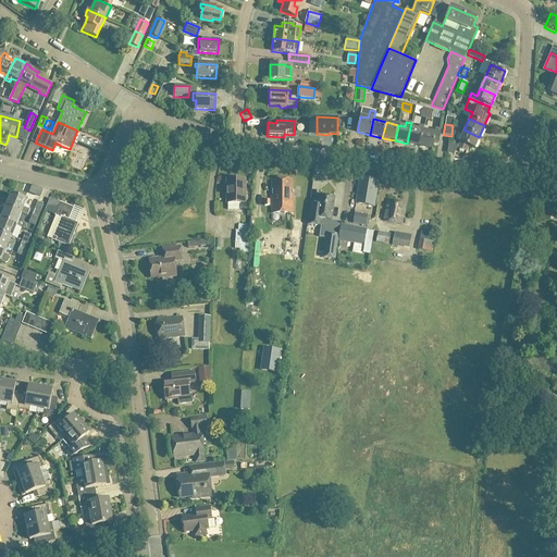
[(419,147),(423,131),(424,126),(419,125),(418,130),(410,127),(407,144),(419,147)]
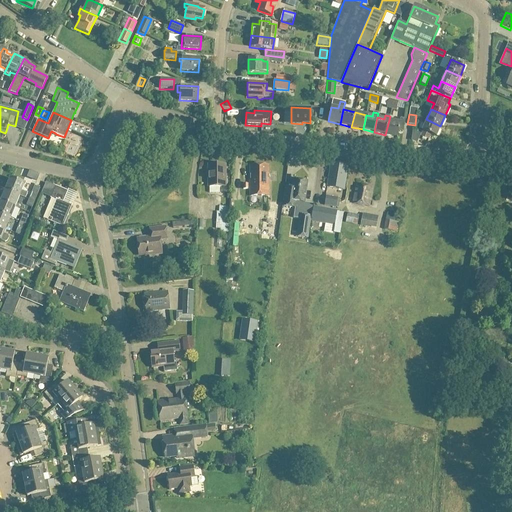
[(440,126),(426,119),(423,118),(421,123),(424,124),(422,130),(422,131),(420,136),(428,139),(430,134),(436,136),(440,126)]
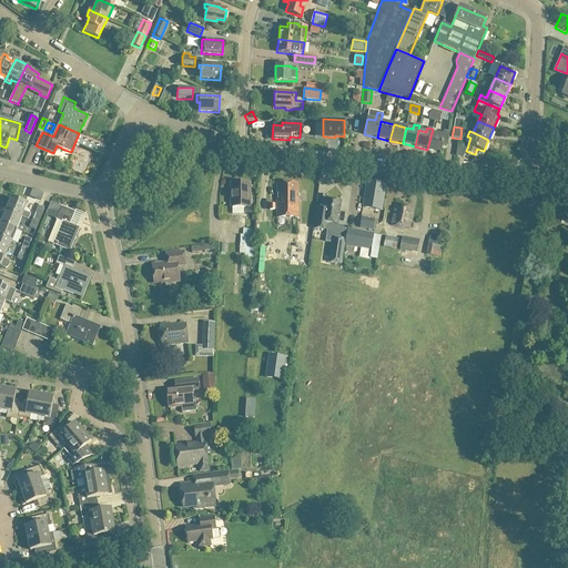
[(447,145),(448,138),(448,137),(449,133),(445,132),(444,135),(432,133),(427,150),(440,152),(443,144),(447,145)]
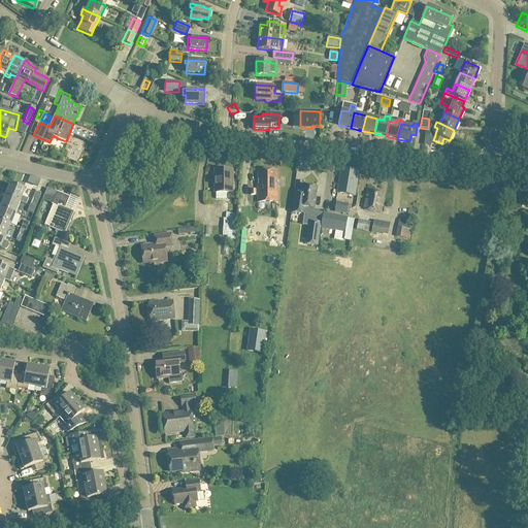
[(354,195),(358,171),(340,168),(336,193),(354,195)]
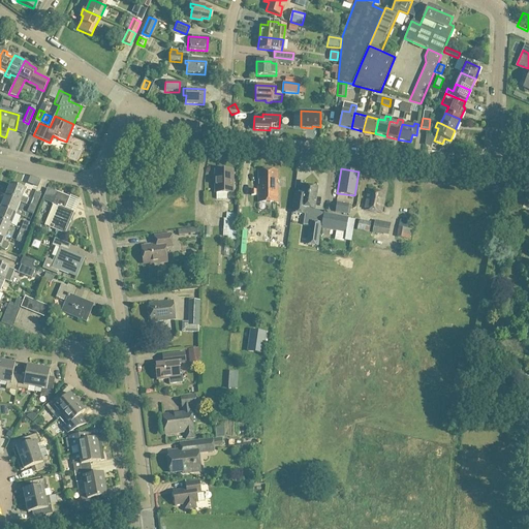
[(226,199),(226,193),(232,193),(232,170),(215,170),(215,193),(216,193),(216,199),(226,199)]
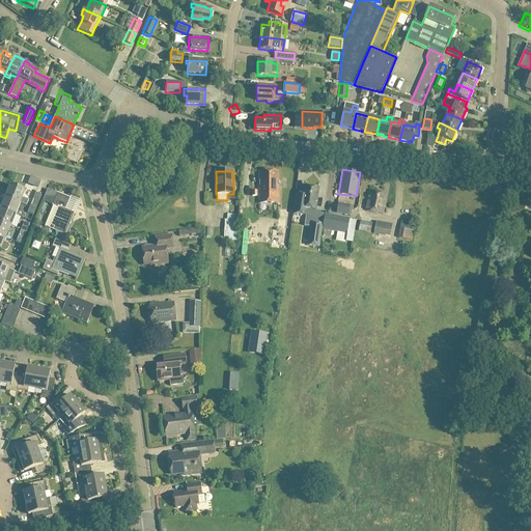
[(278,203),(278,171),(259,171),(259,203),(278,203)]
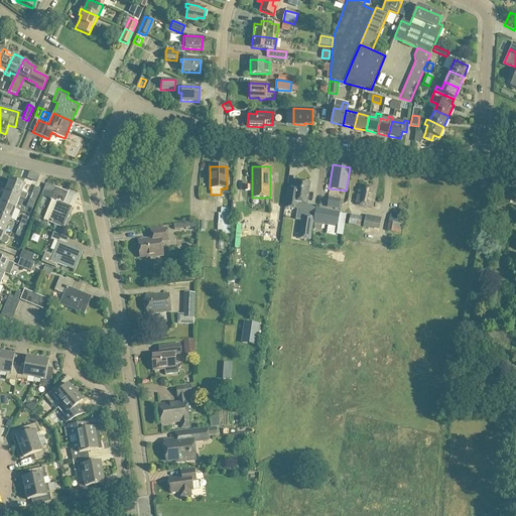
[(21,192),(24,186),(9,180),(5,191),(19,198),(24,200),(26,195),(21,192)]
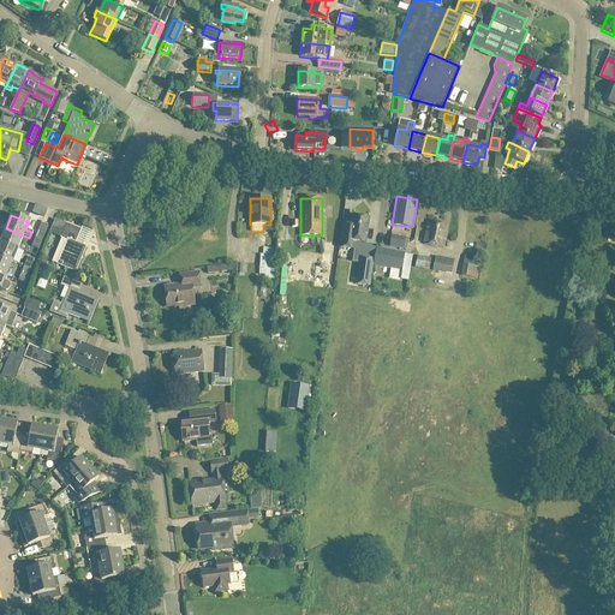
[(352,261),(358,262),(356,284),(369,286),(375,245),(365,244),(369,218),(352,215),(350,232),(342,231),(340,248),(354,249),(352,261)]
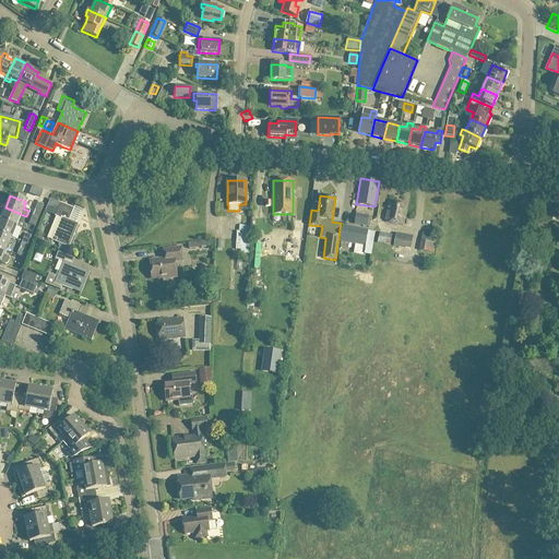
[(402,225),(406,204),(389,201),(384,222),(402,225)]
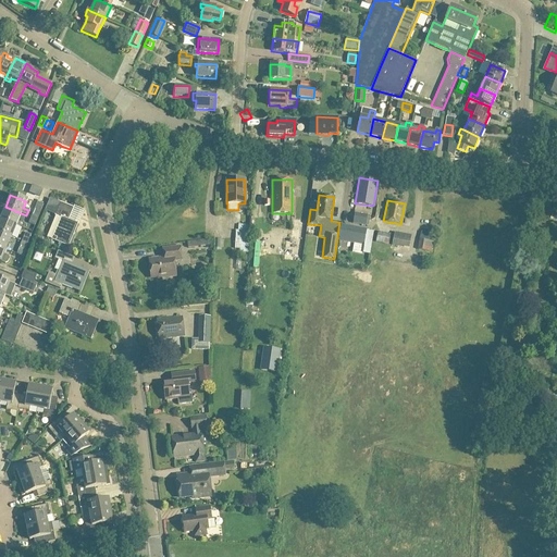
[(37,220),(42,206),(37,202),(31,218),(37,220)]
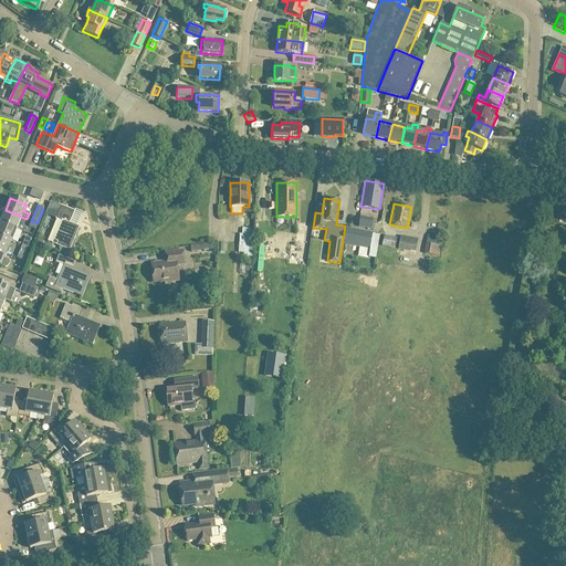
[(48,240),(48,241),(61,247),(69,250),(77,228),(69,223),(73,211),(61,207),(55,219),(56,219),(48,240)]
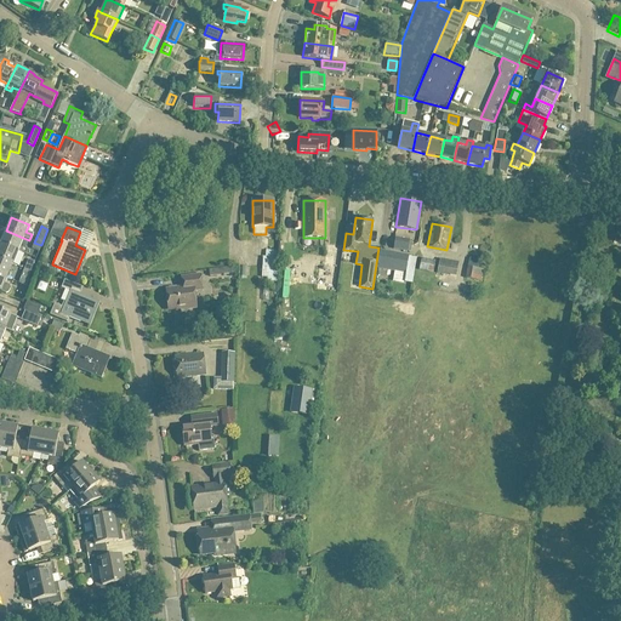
[(0,244),(17,251),(23,238),(6,231),(0,244)]
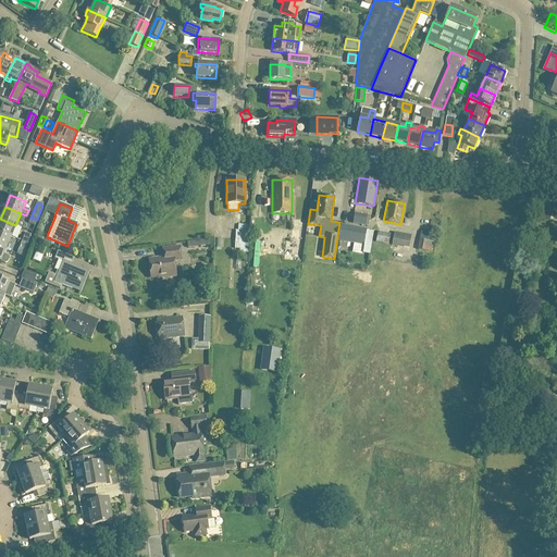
[(366,225),(367,215),(355,213),(353,223),(366,225)]
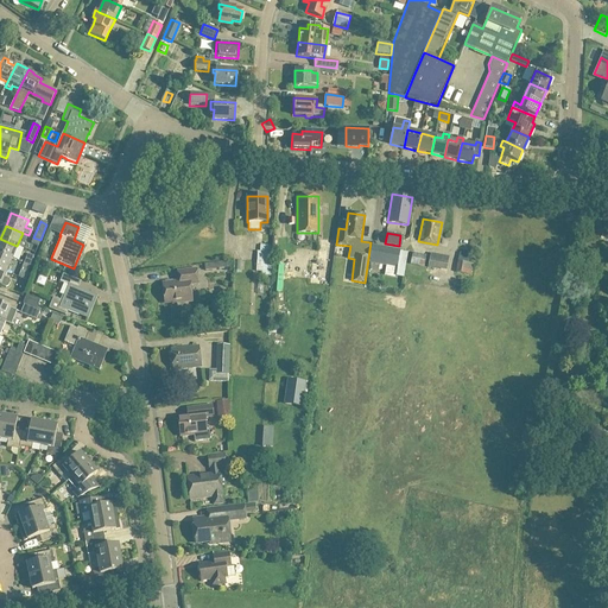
[(0,254),(12,260),(17,246),(0,239),(0,254)]
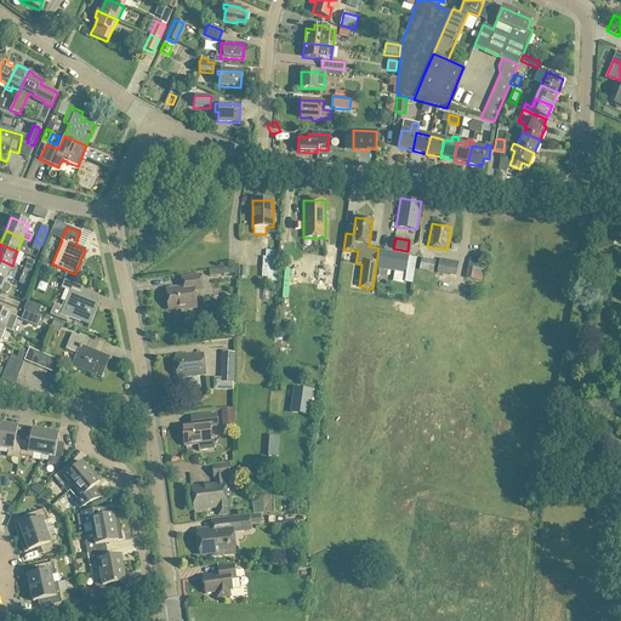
[(262,257),(261,278),(266,278),(266,284),(278,285),(280,258),(277,258),(277,251),(266,250),(265,257),(262,257)]
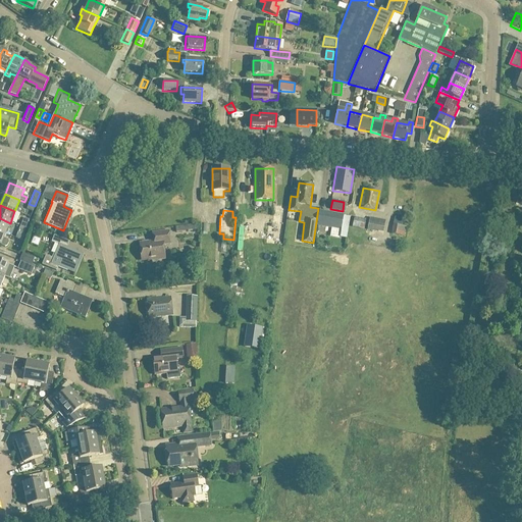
[(340,238),(347,239),(351,217),(343,216),(343,215),(319,211),(316,225),(341,229),(340,238)]
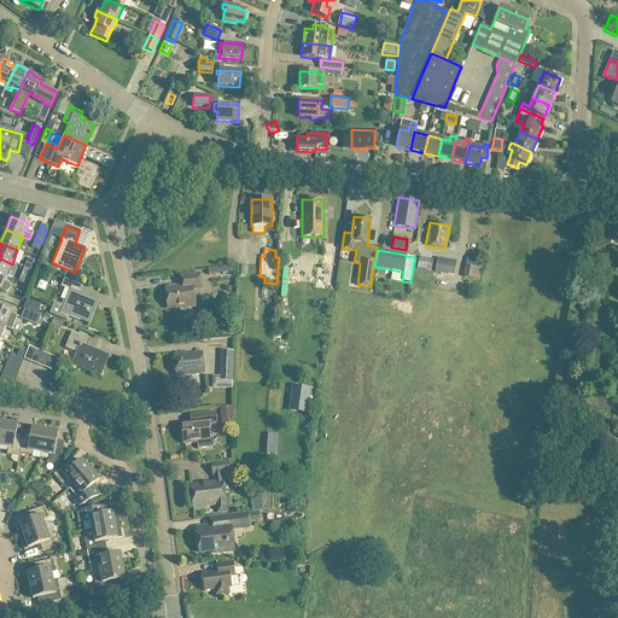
[(0,274),(6,278),(12,264),(0,258),(0,274)]
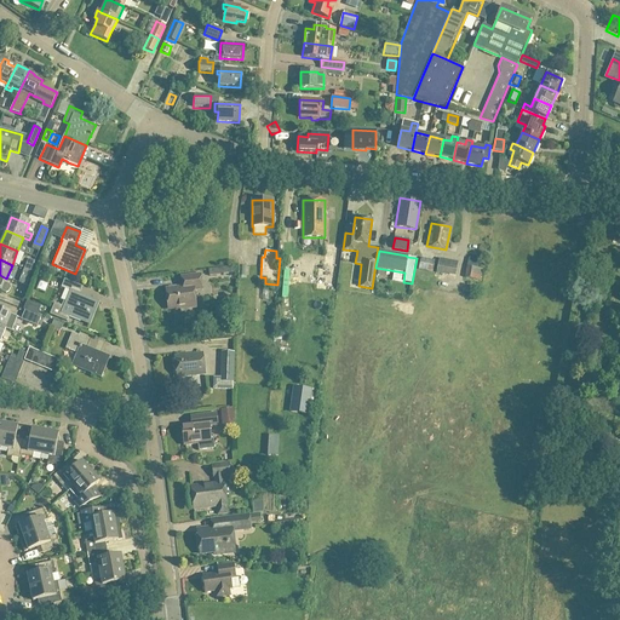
[(28,259),(26,263),(23,269),(29,271),(34,262),(28,259)]
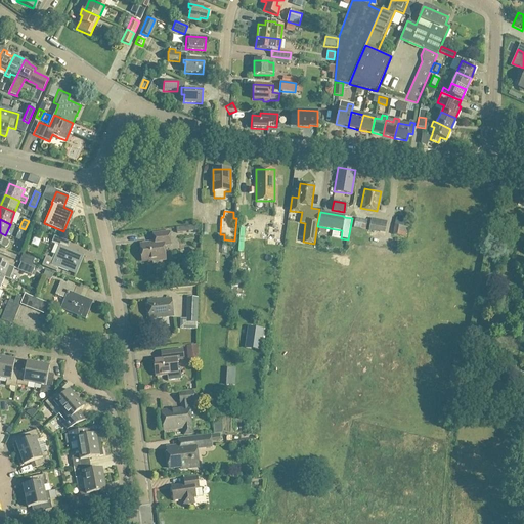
[(386,235),(387,223),(369,222),(369,234),(386,235)]
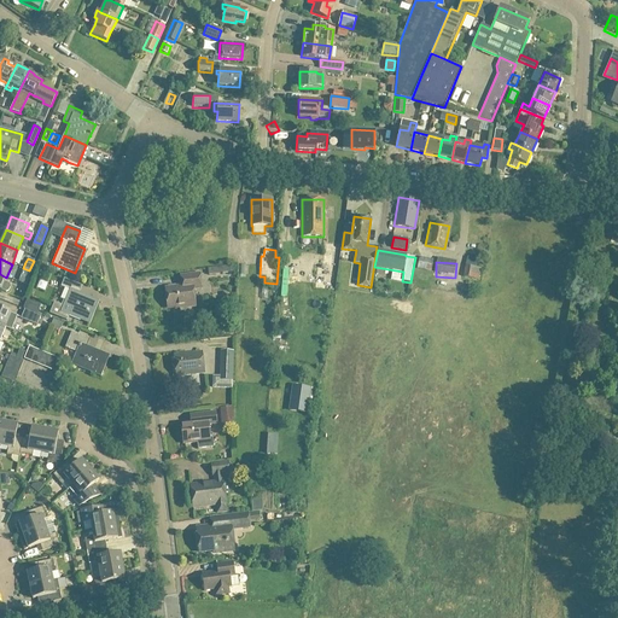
[(478,279),(479,268),(465,266),(462,277),(478,279)]
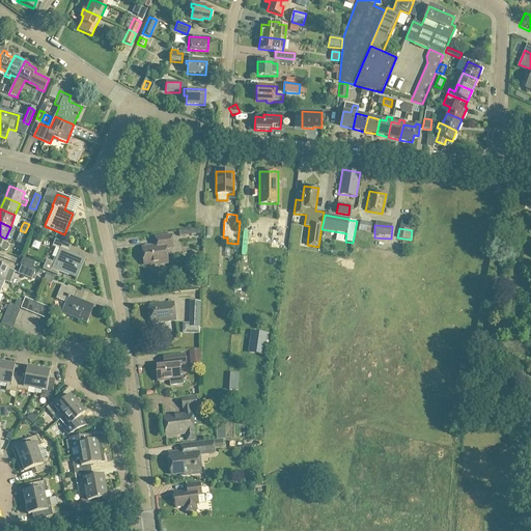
[(4,243),(5,239),(0,235),(0,250),(1,250),(4,251),(7,250),(8,246),(7,244),(4,243)]
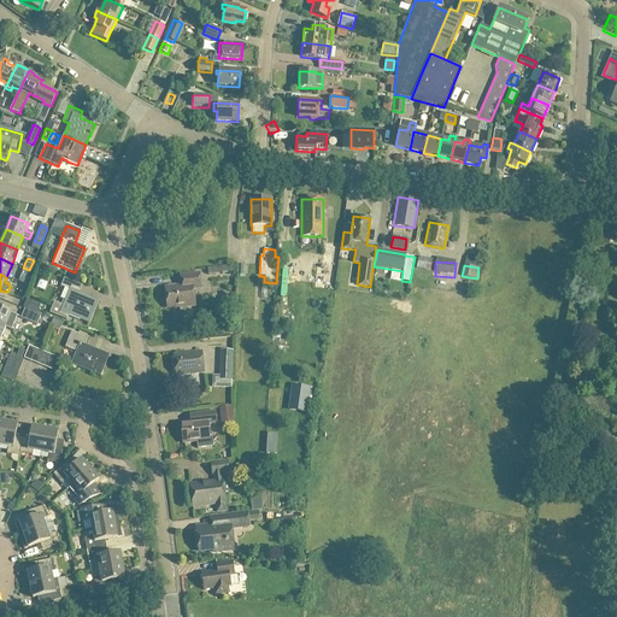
[(203,289),(200,274),(180,276),(181,286),(165,288),(168,310),(175,309),(175,310),(197,307),(194,289),(203,289)]
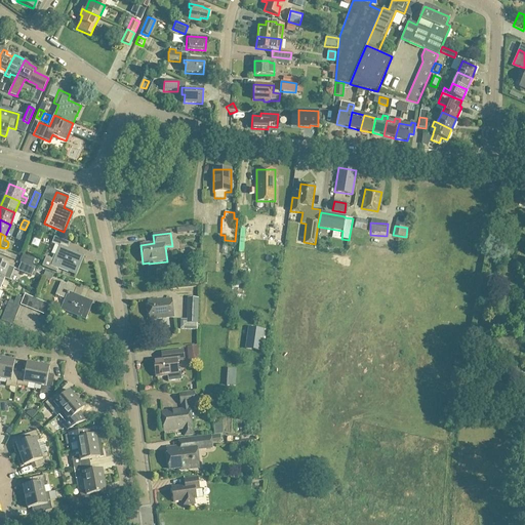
[(82,256),(67,250),(69,243),(54,237),(51,244),(62,248),(57,256),(55,256),(53,260),(47,257),(43,267),(57,273),(59,269),(75,275),(82,256)]
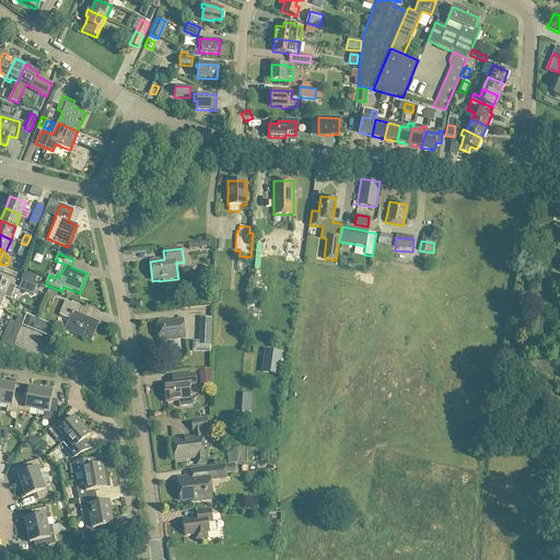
[(36,276),(24,270),(21,280),(22,280),(33,284),(33,283),(36,276)]
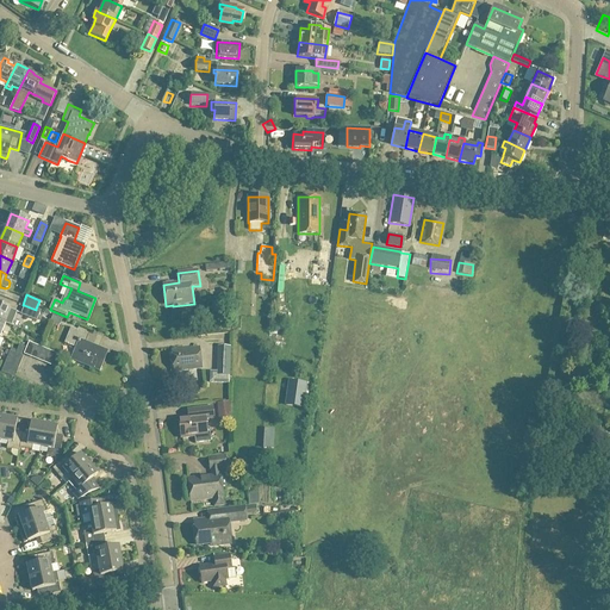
[(12,325),(17,312),(0,305),(0,321),(5,323),(12,325)]
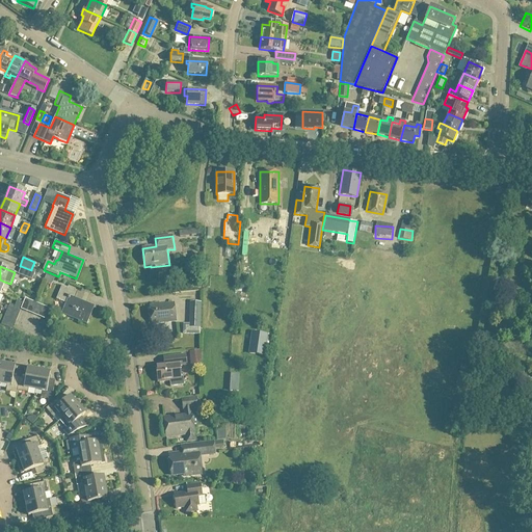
[(35,271),(31,269),(31,270),(21,266),(18,274),(31,280),(35,271)]
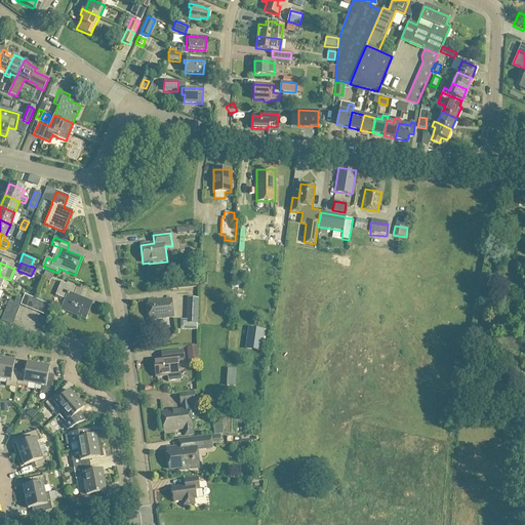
[(53,274),(45,272),(43,277),(45,278),(45,280),(48,282),(49,279),(51,280),(53,274)]
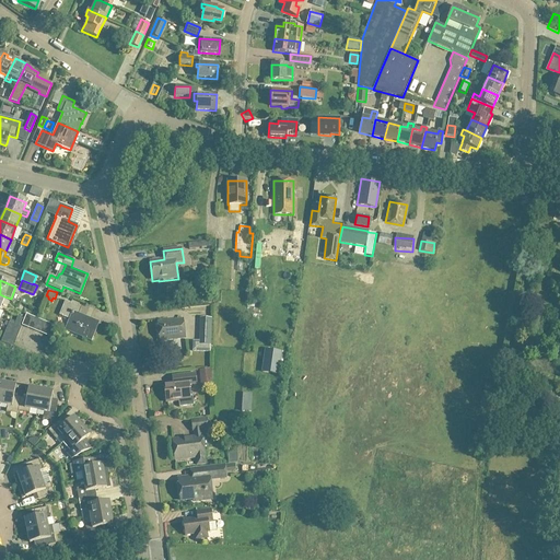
[(98,323),(79,314),(81,307),(65,301),(58,315),(69,319),(63,330),(91,342),(98,323)]
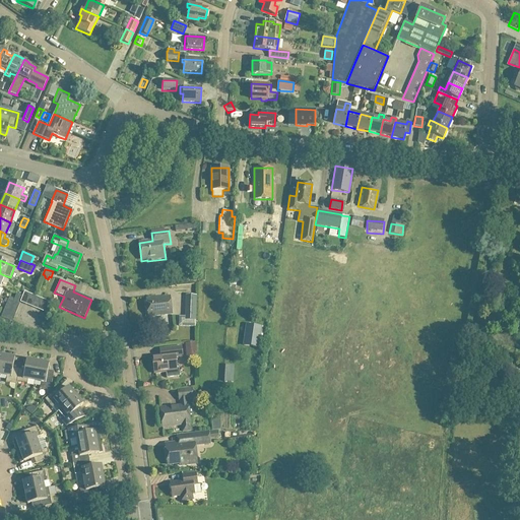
[(25,304),(29,294),(23,291),(19,302),(25,304)]
